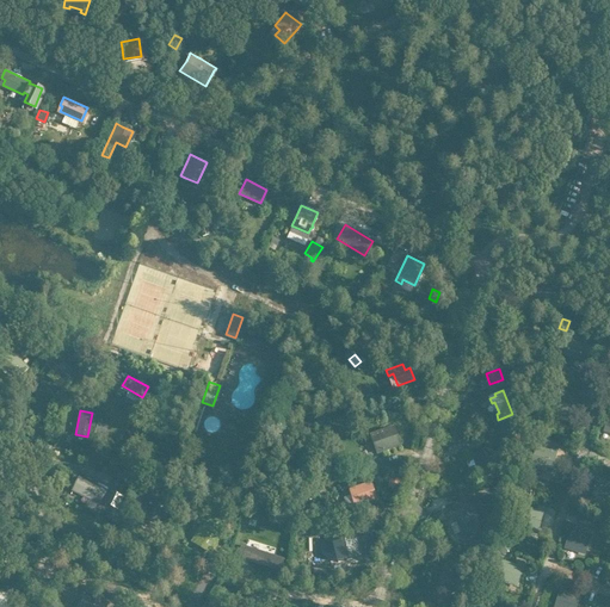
[(106,425),(97,421),(93,432),(102,435),(106,425)]
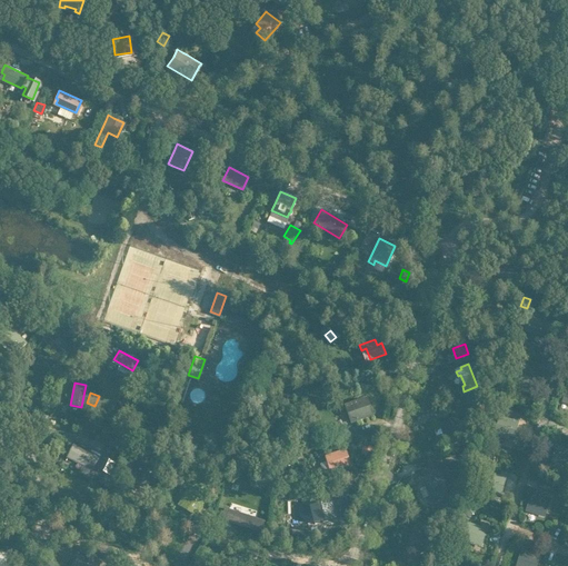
[(362,404),(360,398),(345,404),(347,409),(351,407),(356,418),(371,413),(367,401),(362,404)]
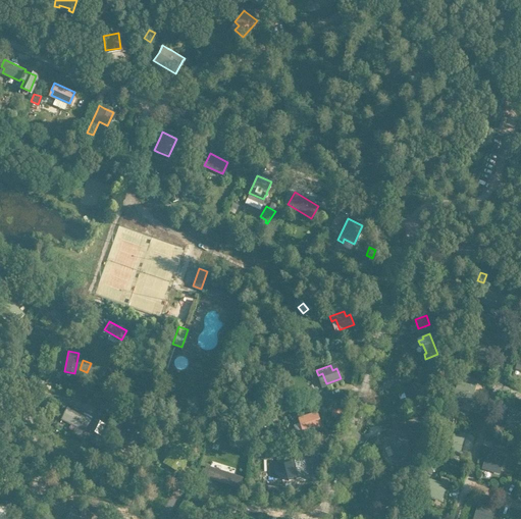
[(460,367),(460,374),(469,375),(469,367),(460,367)]
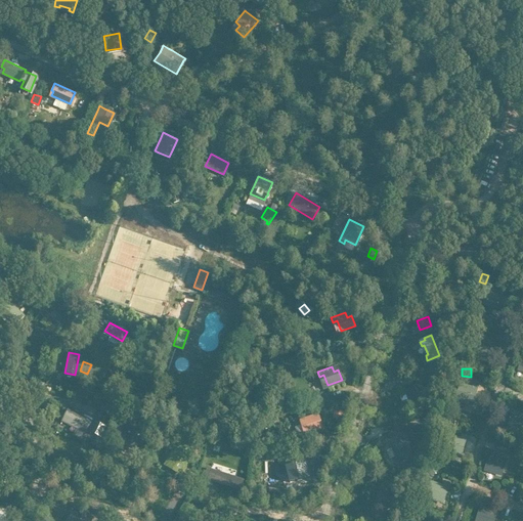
[(454,397),(472,402),(477,384),(473,382),(472,386),(466,385),(459,383),(454,397)]
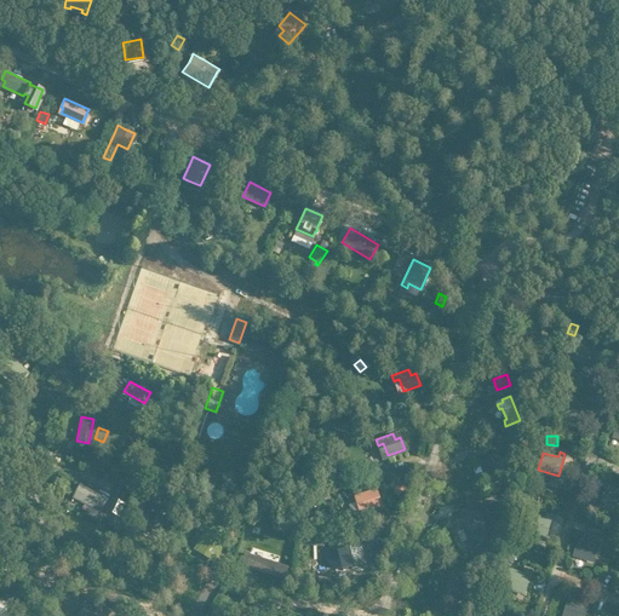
[(485,477),(487,482),(500,477),(492,455),(489,456),(479,460),(481,466),(483,465),(488,476),(485,477)]
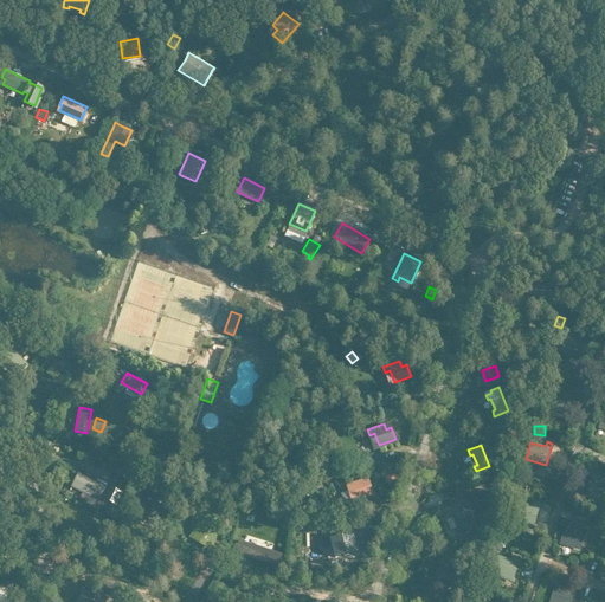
[(381,461),(379,451),(369,453),(371,463),(371,464),(381,461)]
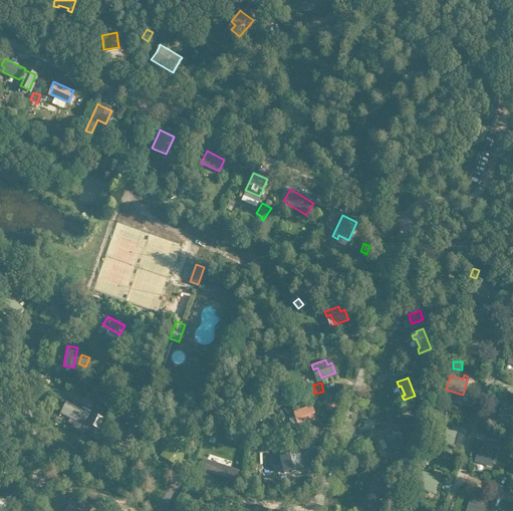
[(95,407),(102,410),(107,399),(101,395),(95,407)]
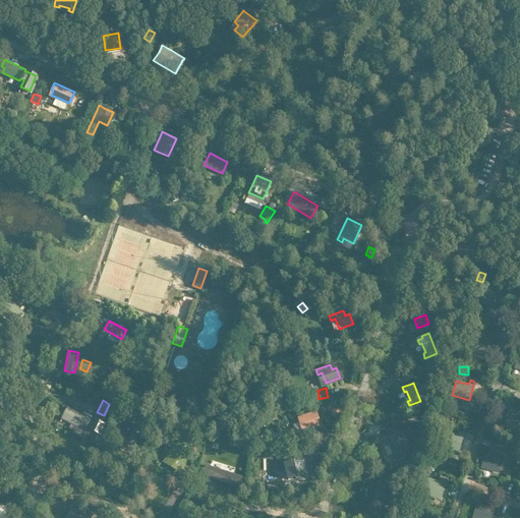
[(504,422),(519,427),(519,426),(519,411),(512,410),(513,405),(509,404),(504,422)]
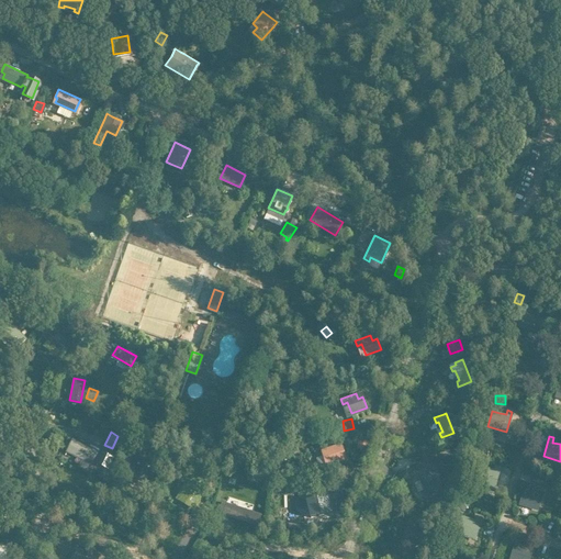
[(71,445),(68,451),(90,462),(96,450),(73,438),(69,444),(71,445)]
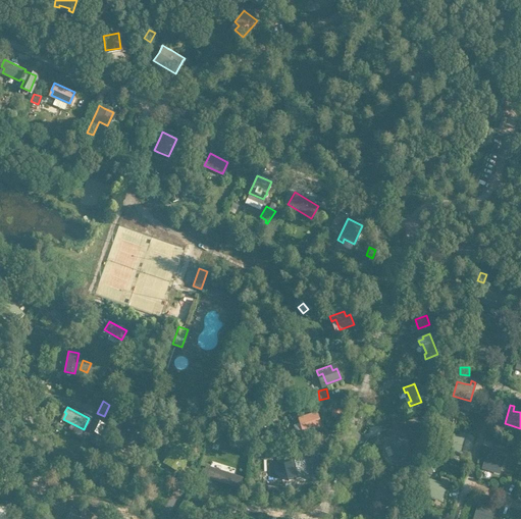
[(316,410),(297,416),(299,422),(302,431),(321,425),(316,410)]
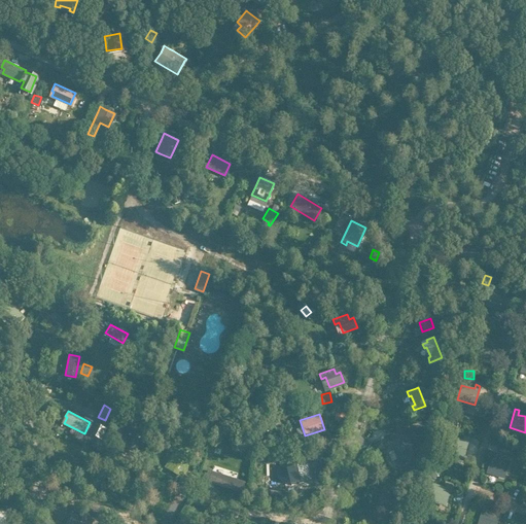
[(117,429),(126,431),(129,421),(120,418),(117,429)]
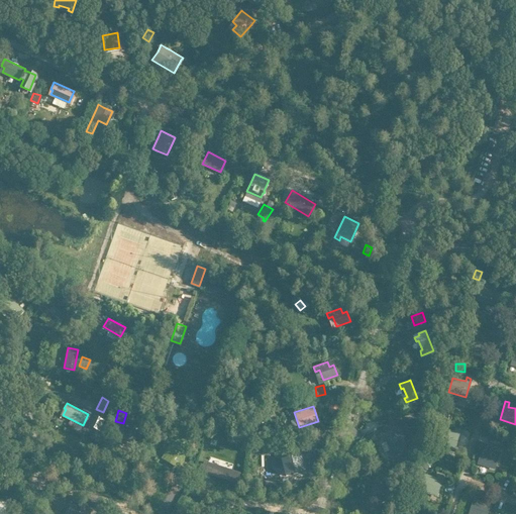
[(428,413),(425,424),(432,426),(435,419),(431,418),(432,415),(428,413)]
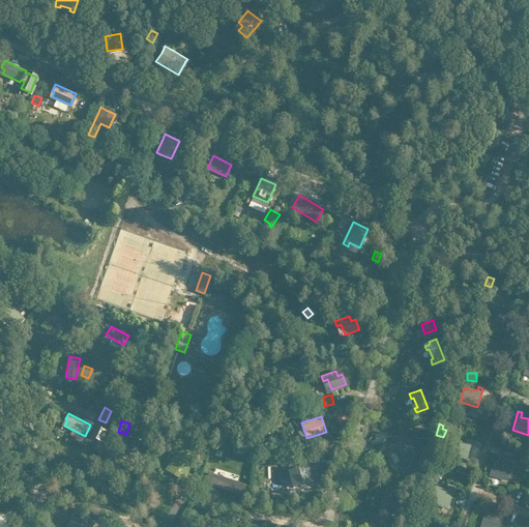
[(418,427),(417,436),(424,437),(425,427),(418,427)]
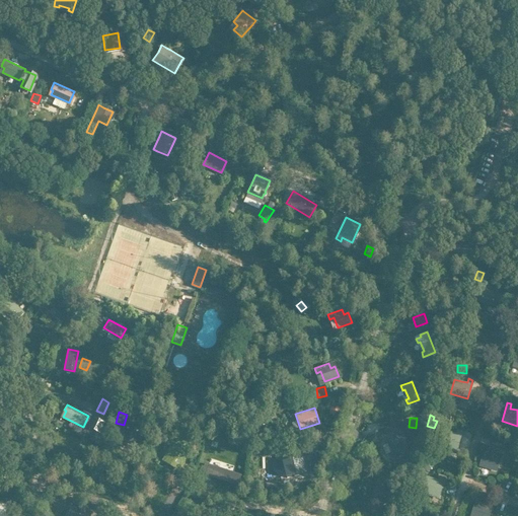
[(124,430),(126,430),(122,442),(132,445),(135,436),(137,437),(140,428),(126,423),(124,430)]
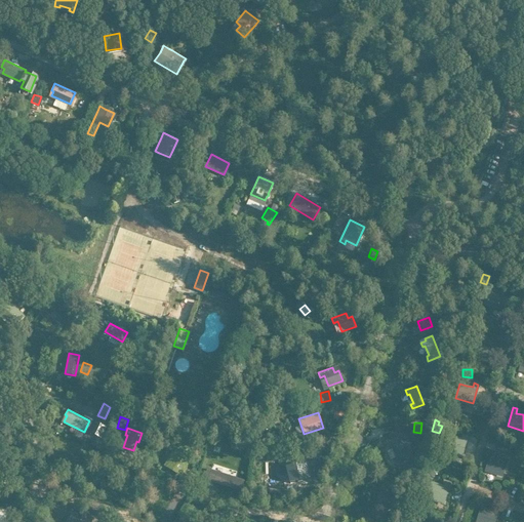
[(444,449),(451,451),(460,454),(467,436),(461,434),(460,438),(448,435),(444,449)]
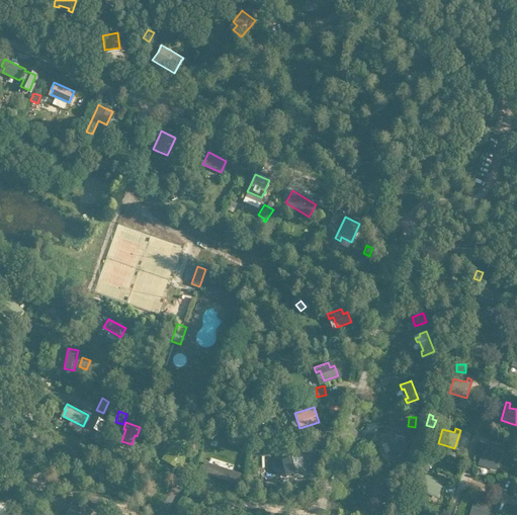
[(391,449),(393,454),(404,450),(397,429),(390,432),(390,434),(385,436),(388,440),(390,439),(393,449),(391,449)]
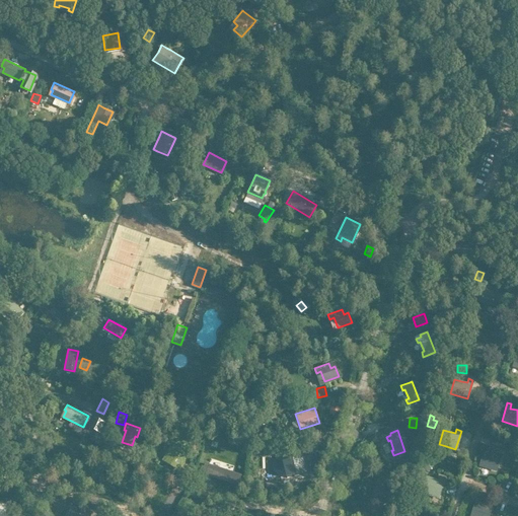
[(324,450),(320,443),(312,447),(317,454),(324,450)]
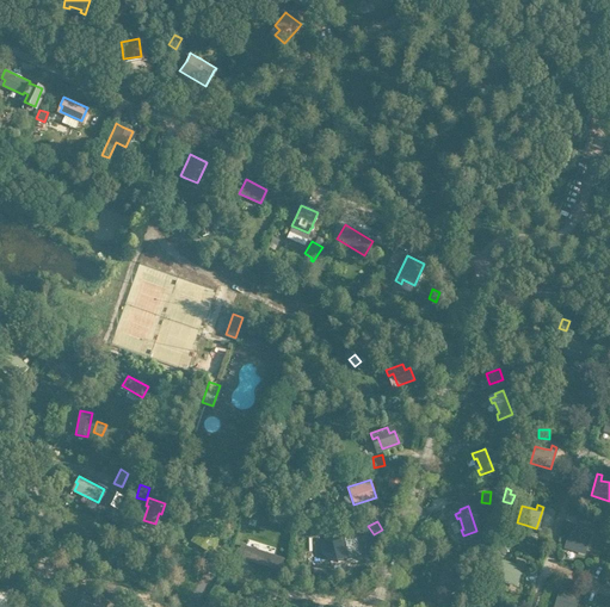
[(571,524),(565,544),(584,550),(587,539),(589,533),(574,530),(575,525),(571,524)]
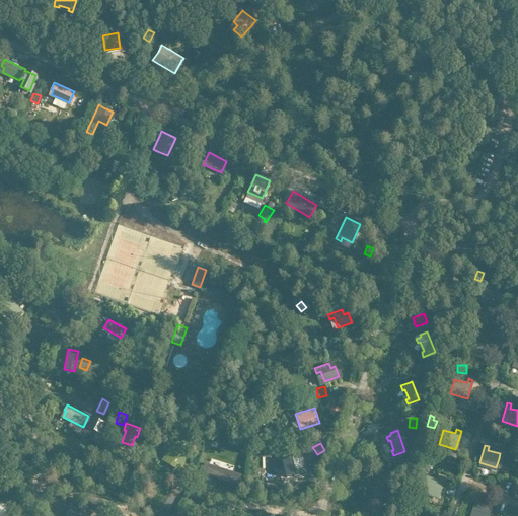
[(305,470),(302,460),(301,455),(296,456),(291,458),(282,460),(286,475),(305,470)]
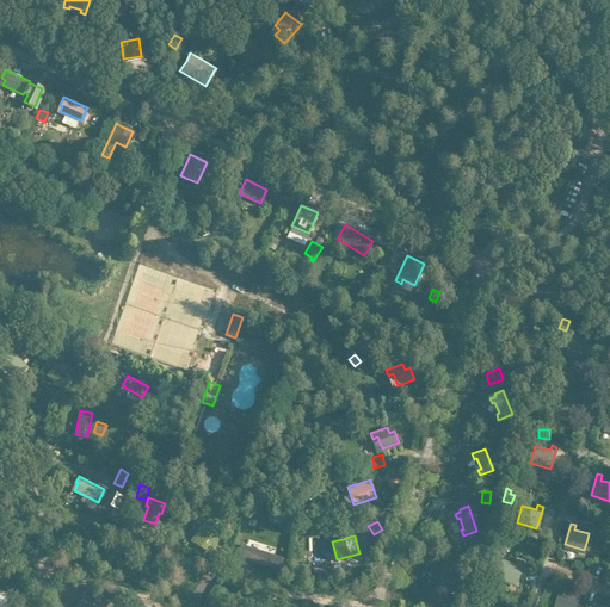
[(240,543),(236,553),(238,553),(248,557),(247,559),(279,570),(283,559),(282,558),(244,546),(245,544),(240,543)]
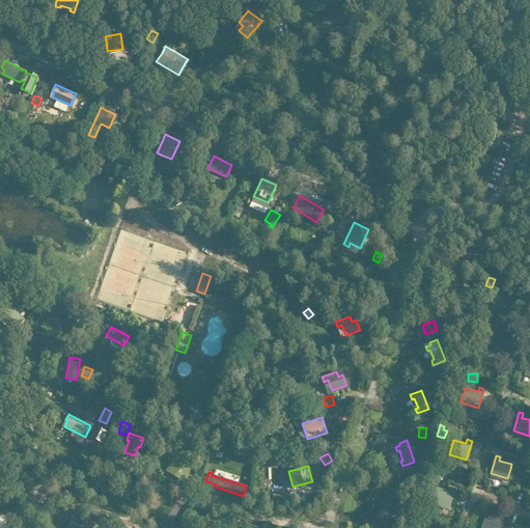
[(189,475),(183,484),(191,490),(197,480),(189,475)]
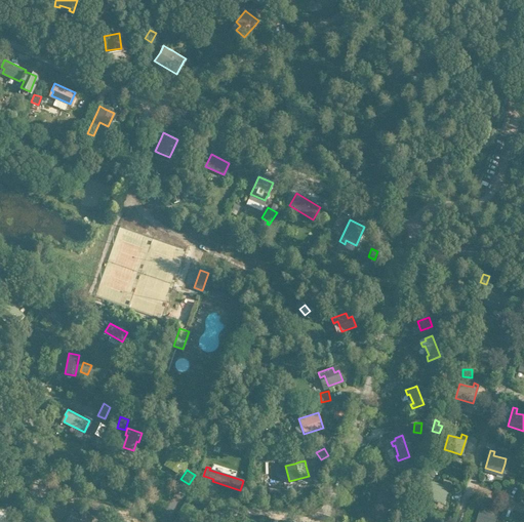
[(433,497),(443,500),(448,482),(444,481),(443,485),(431,481),(427,495),(433,497)]
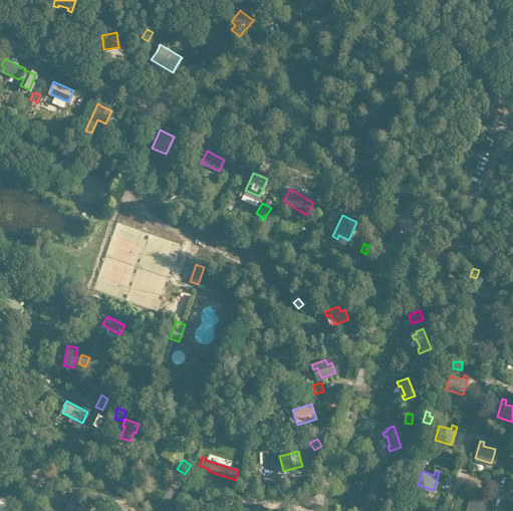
[(372,494),(374,499),(386,495),(377,474),(370,477),(371,479),(367,481),(369,485),(371,484),(374,494),(372,494)]
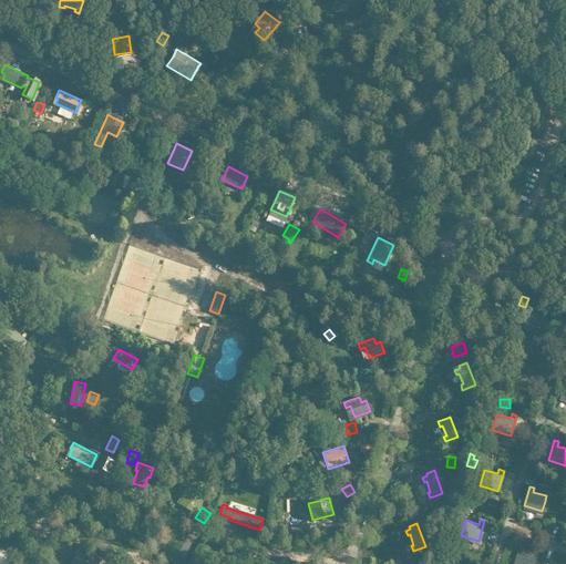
[(520,544),(514,563),(532,563),(536,553),(523,550),(524,545),(520,544)]
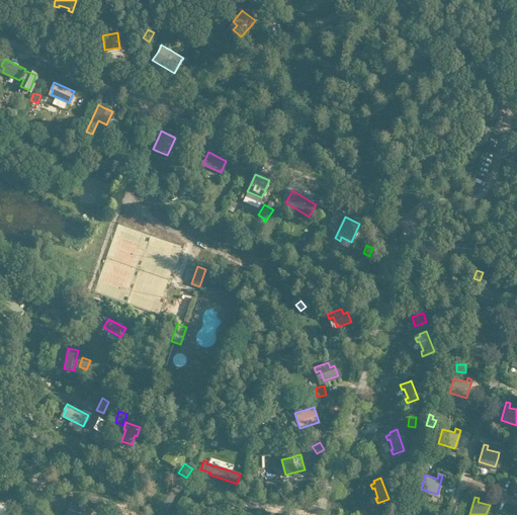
[(72,503),(68,514),(88,514),(90,510),(85,508),(85,506),(78,504),(78,506),(72,503)]
